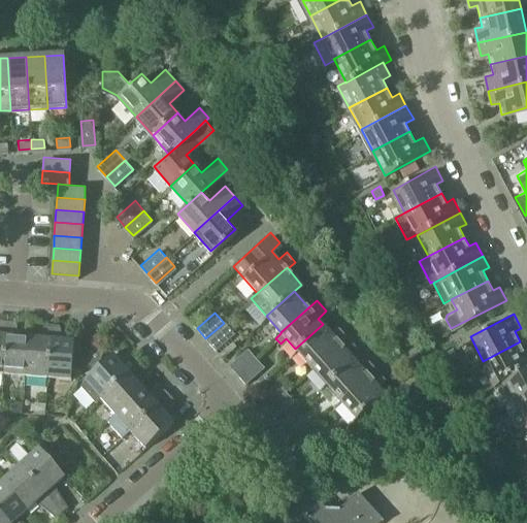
[(2,371),(25,372),(28,335),(19,334),(14,320),(6,319),(2,371)]
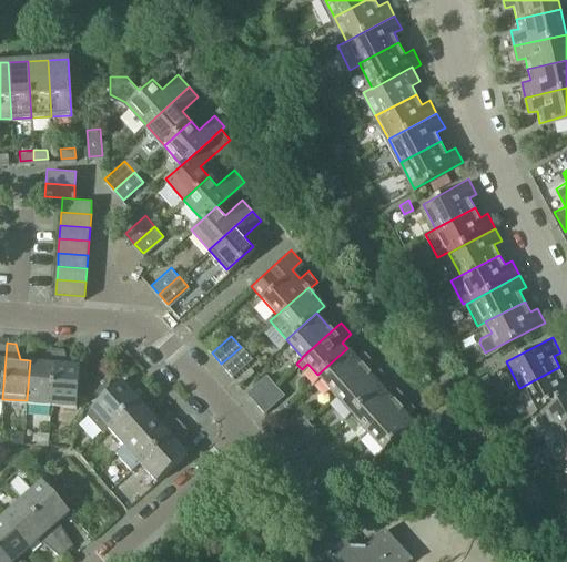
[(27,400),(50,402),(54,347),(47,346),(39,360),(30,360),(27,400)]
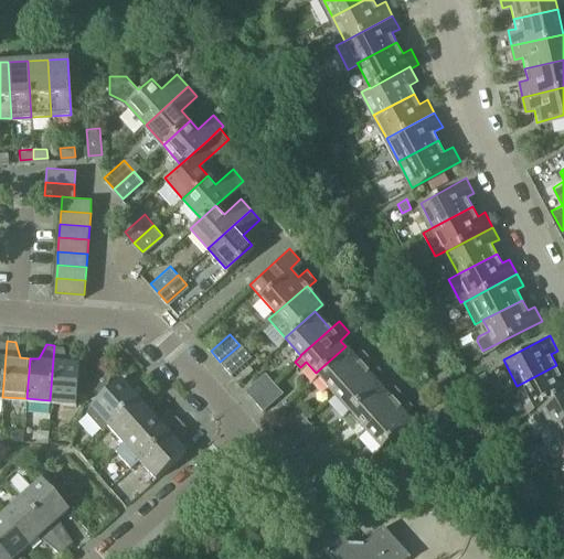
[(54,345),(50,400),(75,402),(78,362),(67,361),(62,345),(54,345)]
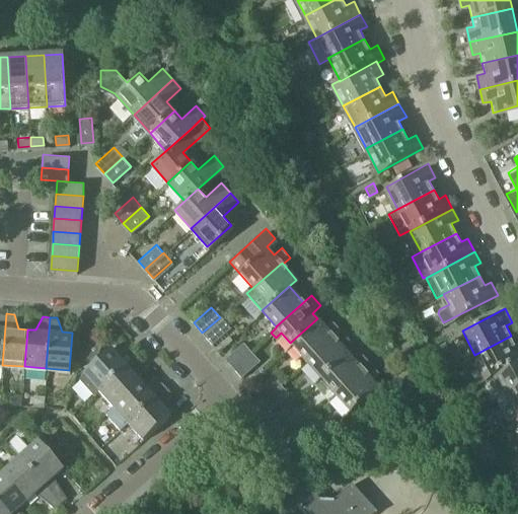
[(220,317),(202,333),(210,342),(228,326),(220,317)]
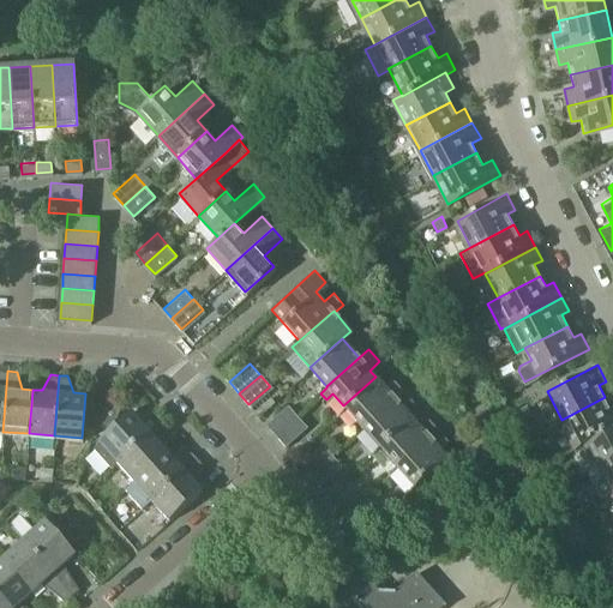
[(343,405),(360,425),(402,387),(394,379),(385,386),(376,377),(343,405)]
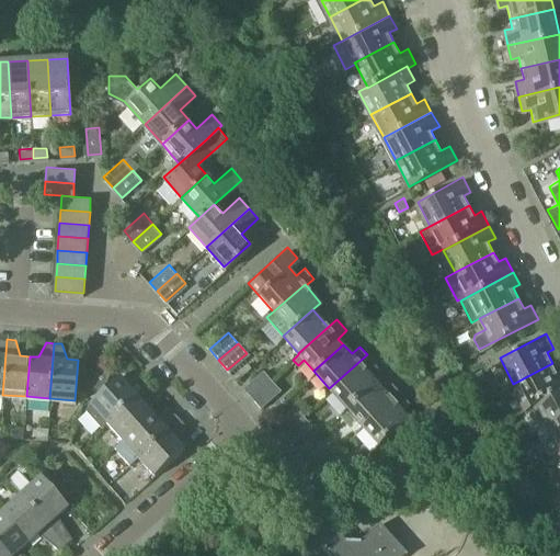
[(329,388),(345,406),(375,379),(369,374),(377,366),(367,354),(329,388)]
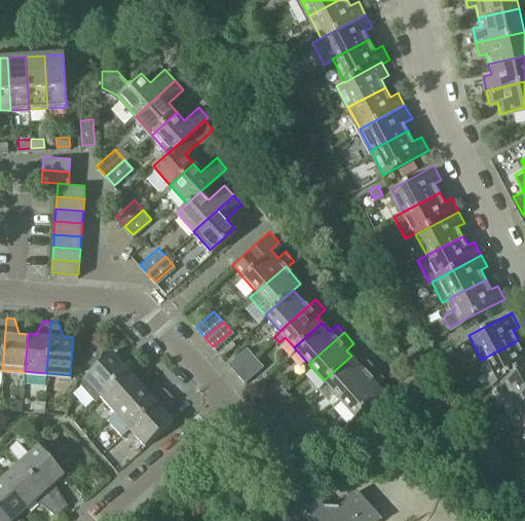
[(493,381),(501,377),(500,376),(524,363),(524,347),(522,348),(518,340),(481,360),(493,381)]
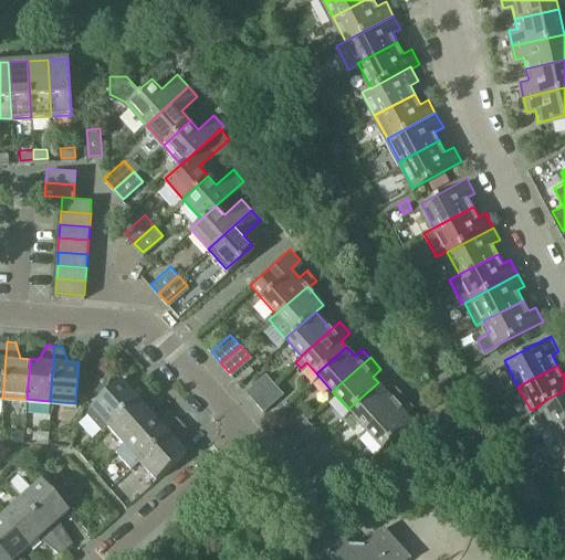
[(98,370),(92,387),(101,390),(105,388),(110,374),(98,370)]
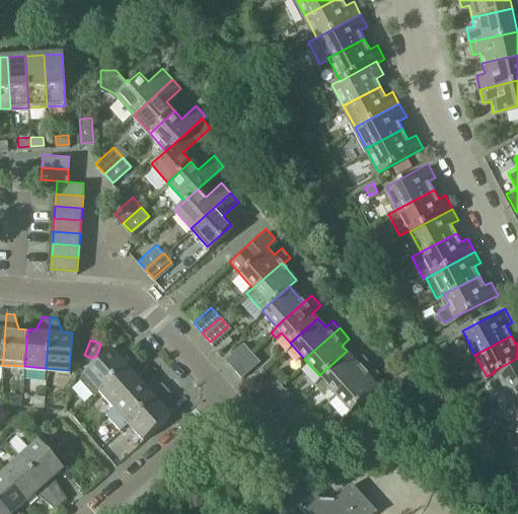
[(223,356),(231,365),(249,350),(240,340),(223,356)]
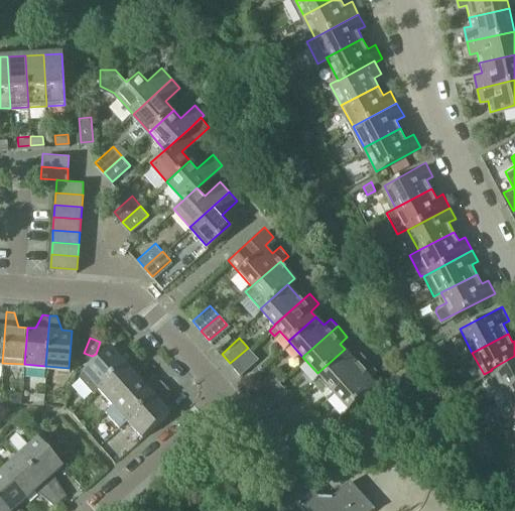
[(441,339),(432,343),(438,354),(446,349),(441,339)]
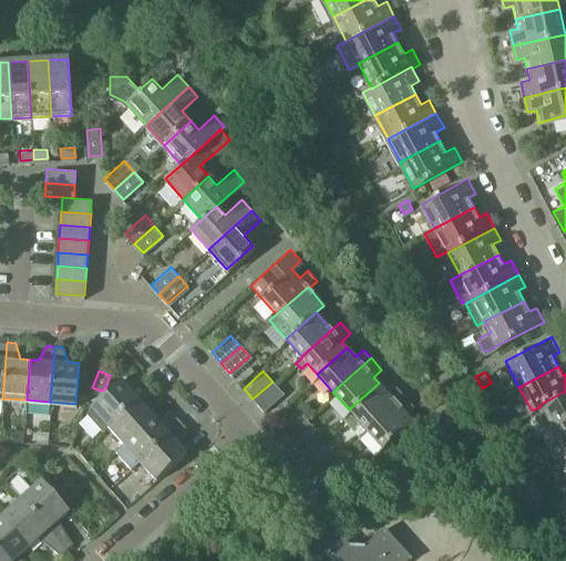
[(86,374),(79,390),(88,394),(95,377),(86,374)]
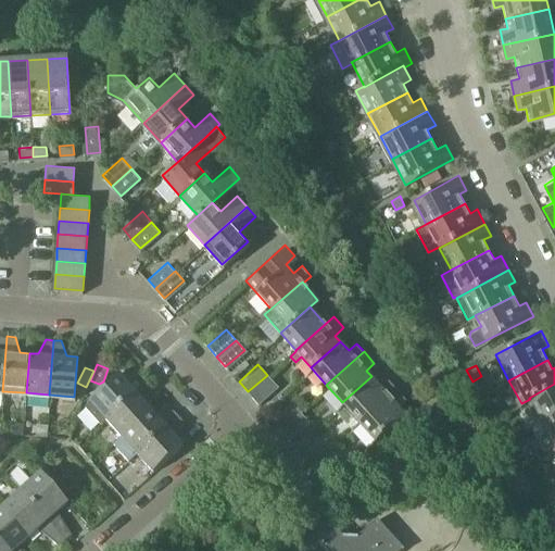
[(88,399),(105,416),(147,379),(141,374),(125,379),(118,372),(88,399)]
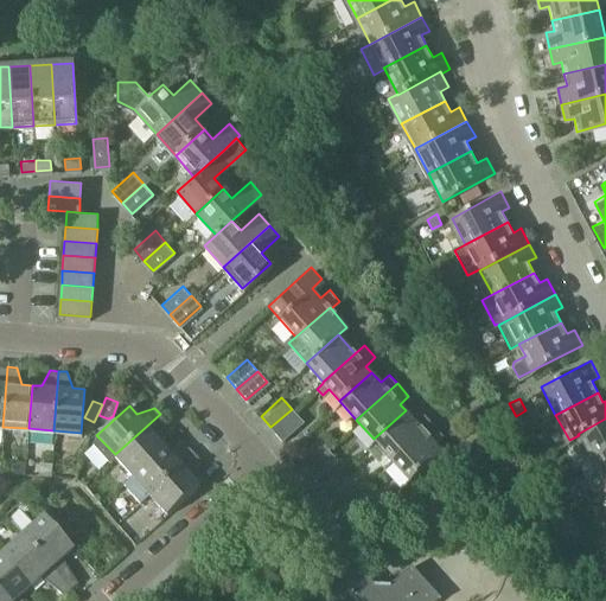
[(292,409),(270,427),(280,438),(301,419),(292,409)]
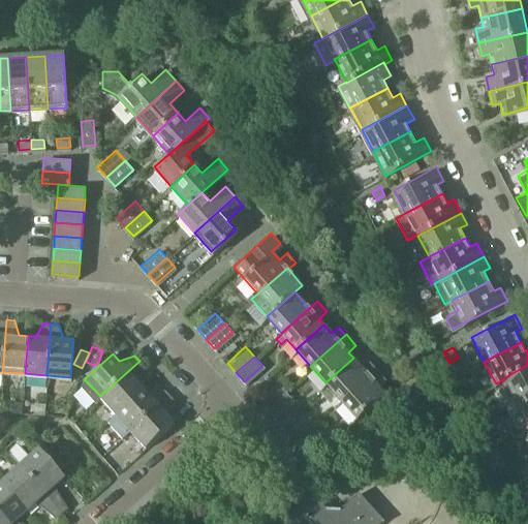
[(325,382),(340,400),(376,368),(369,360),(362,367),(353,358),(325,382)]
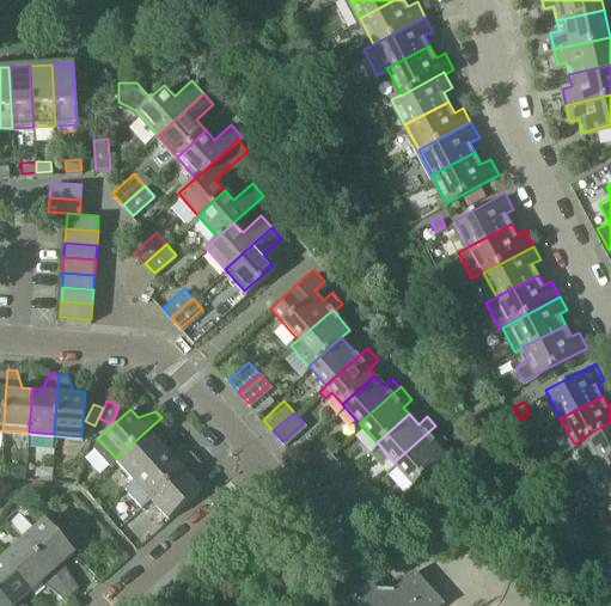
[(116,458),(133,478),(166,448),(159,441),(167,424),(162,417),(116,458)]
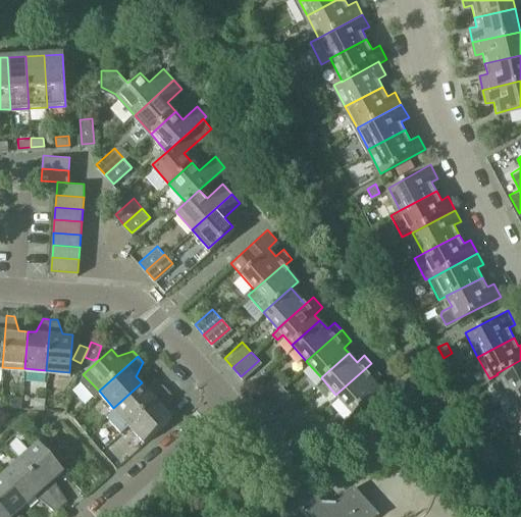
[(498,374),(509,395),(520,388),(520,360),(497,373),(498,374)]
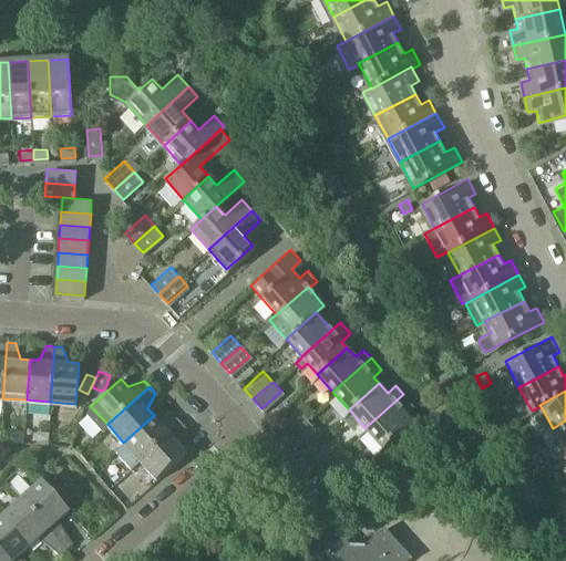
[(403,394),(364,428),(382,447),(411,422),(405,413),(414,405),(403,394)]
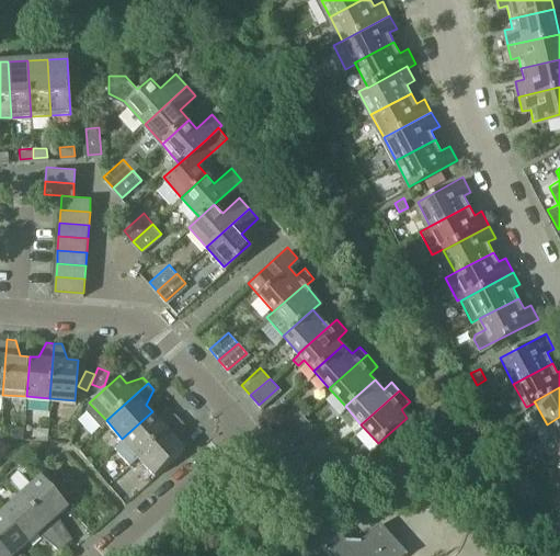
[(274,421),(282,430),(300,413),(292,404),(274,421)]
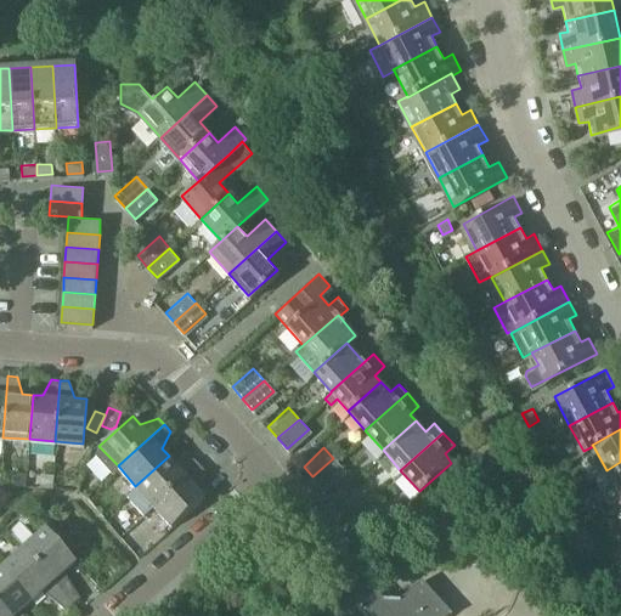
[(135,486),(153,506),(199,463),(193,457),(175,463),(169,456),(135,486)]
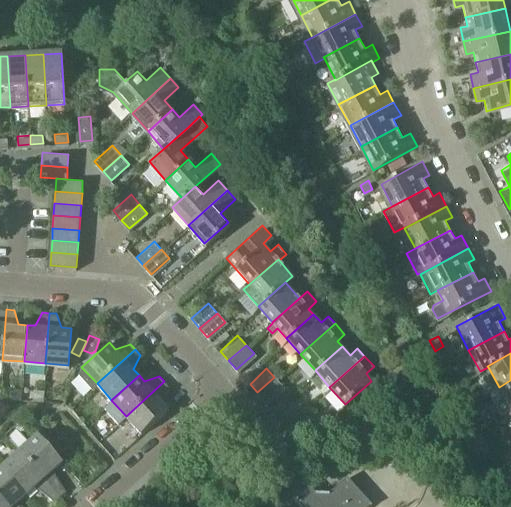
[(274,377),(257,392),(265,400),(282,385),(274,377)]
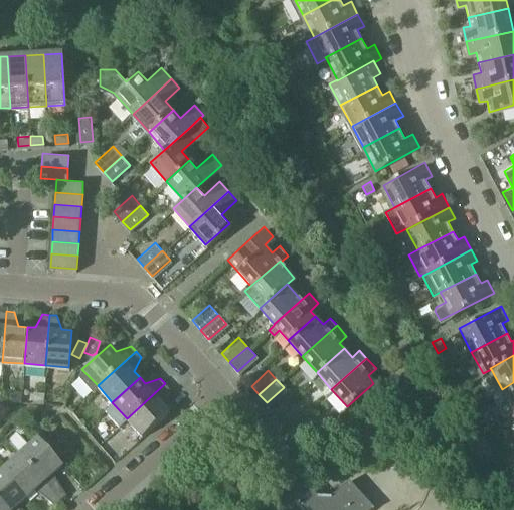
[(513,382),(502,389),(513,411),(513,410),(513,382)]
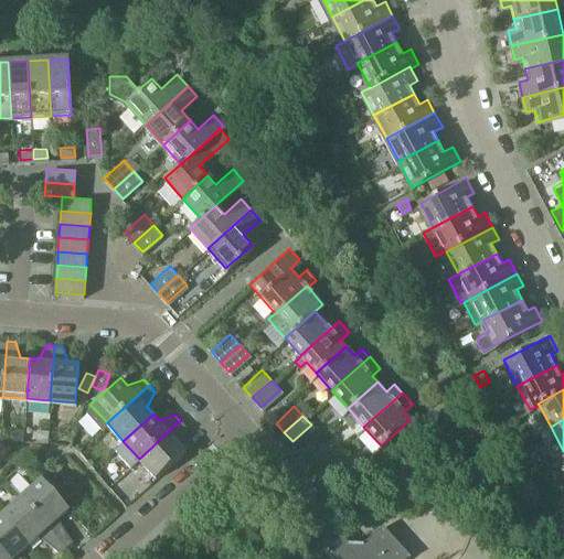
[(181,420),(139,459),(155,476),(184,449),(178,441),(187,426),(181,420)]
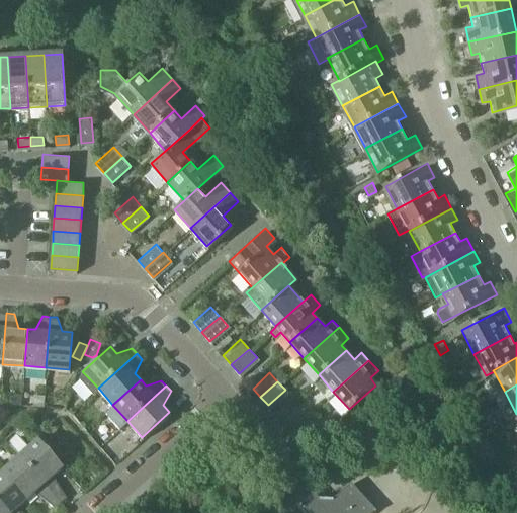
[(281,420),(290,429),(308,414),(299,405),(281,420)]
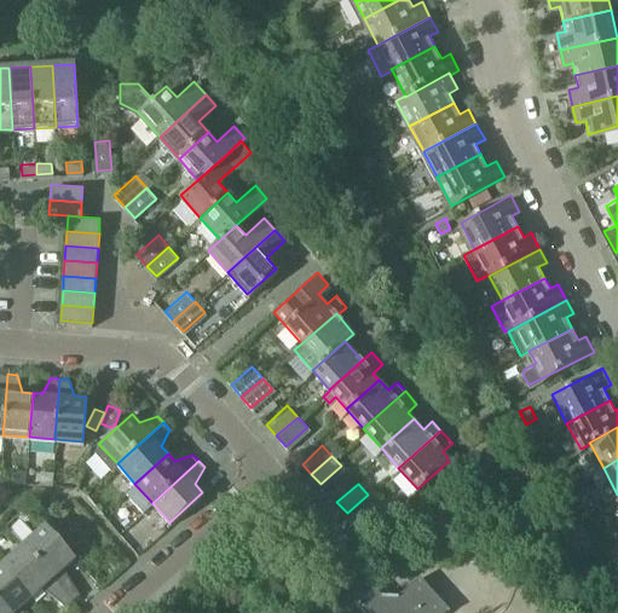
[(368,495),(347,513),(356,524),(376,504),(368,495)]
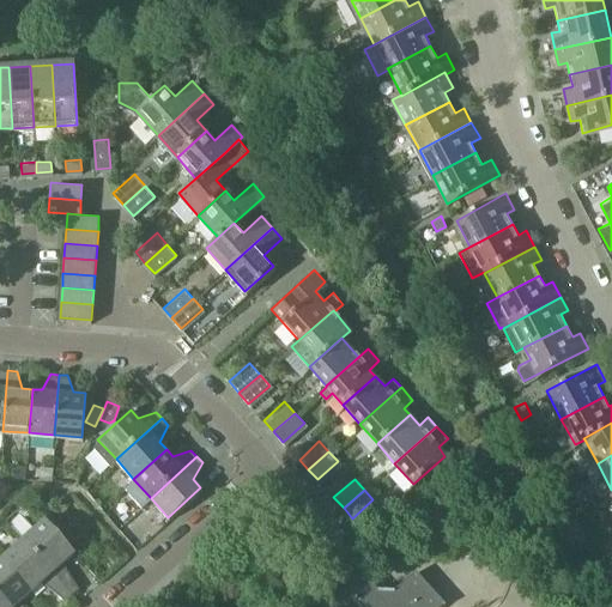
[(44,517),(22,538),(71,592),(78,586),(62,559),(73,551),(44,517)]
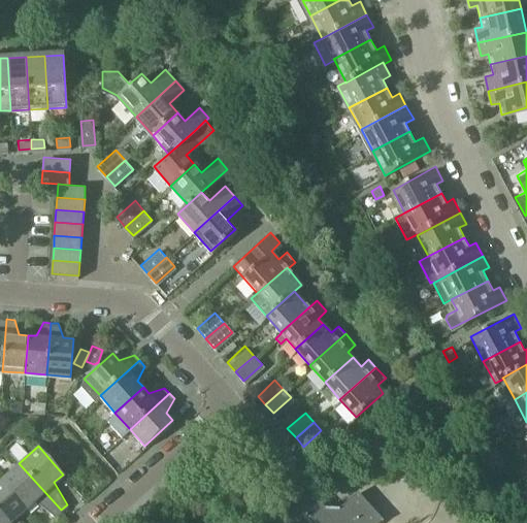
[(19,463),(0,480),(26,508),(35,499),(55,515),(61,510),(19,463)]
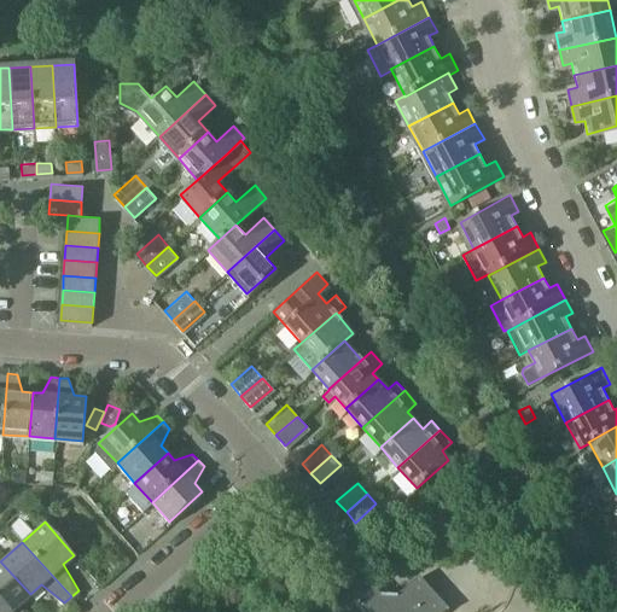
[(0,561),(0,605),(6,611),(23,611),(19,604),(30,594),(0,561)]
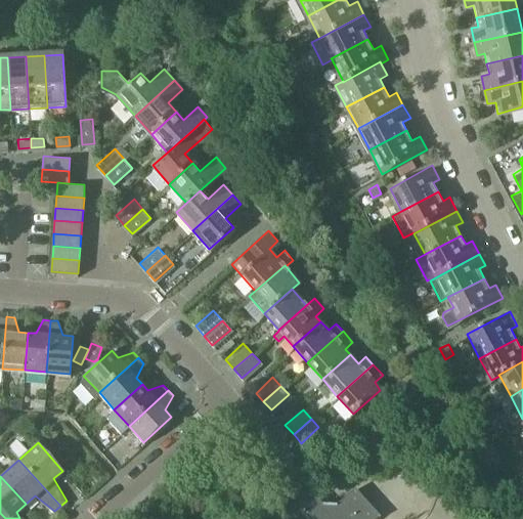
[(373,518),(380,513),(356,487),(330,510),(308,484),(280,510),(289,518),(373,518)]
